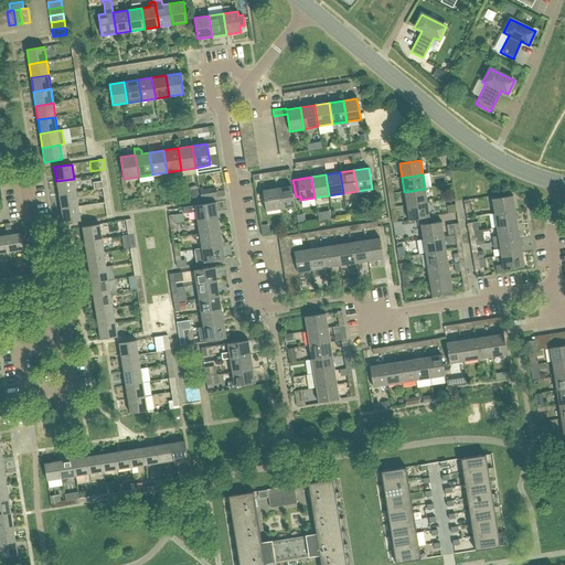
[(59,195),(76,192),(74,179),(56,181),(59,195)]
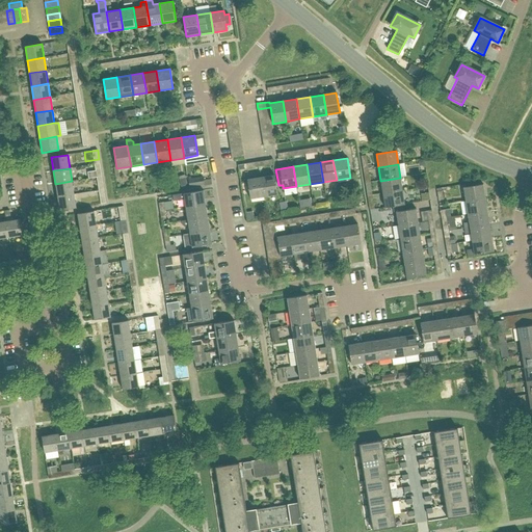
[(261,177),(264,196),(277,194),(274,175),(261,177)]
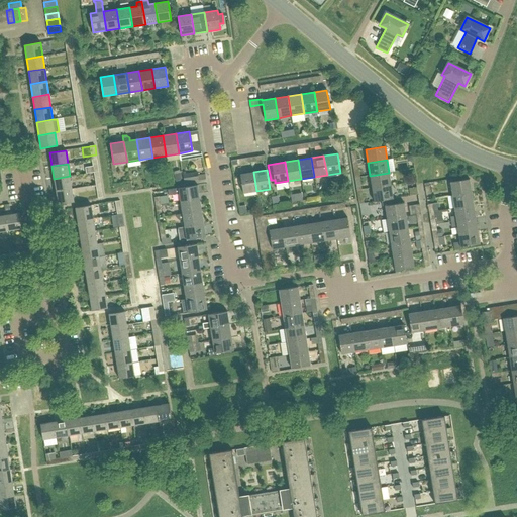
[(243,193),(256,191),(253,172),(240,174),(243,193)]
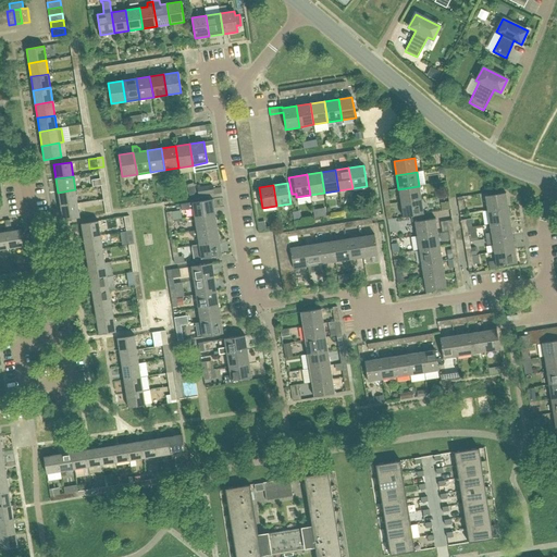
[(198,196),(213,194),(212,186),(197,188),(198,196)]
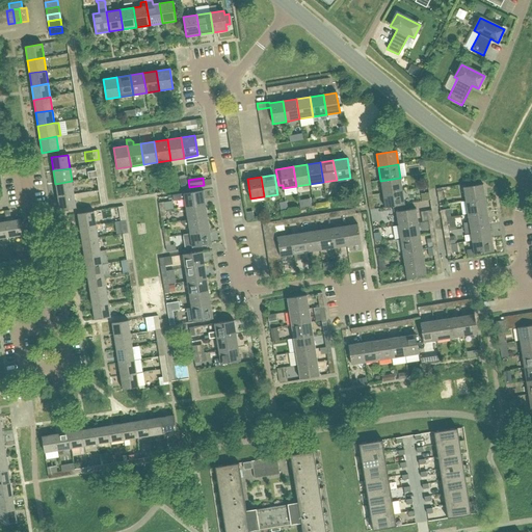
[(382,193),(402,190),(400,178),(380,181),(382,193)]
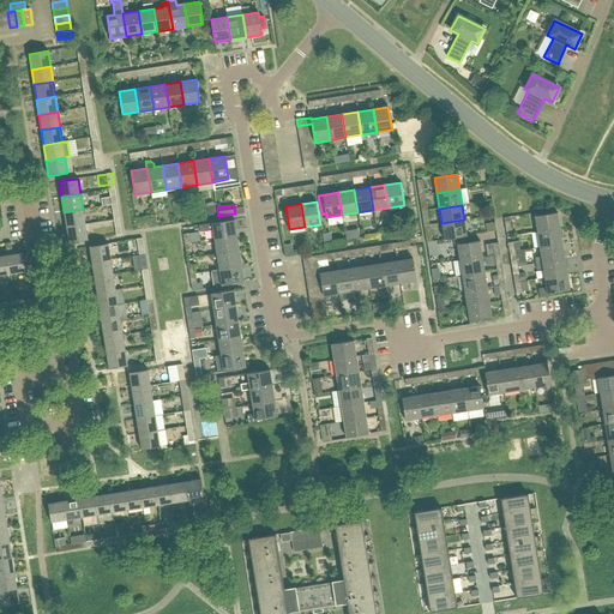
[(66,227),(85,224),(83,209),(64,212),(66,227)]
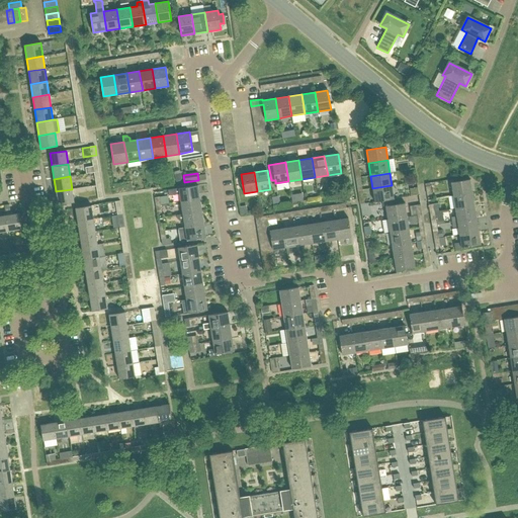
[(453,195),(472,192),(470,179),(450,182),(453,195)]
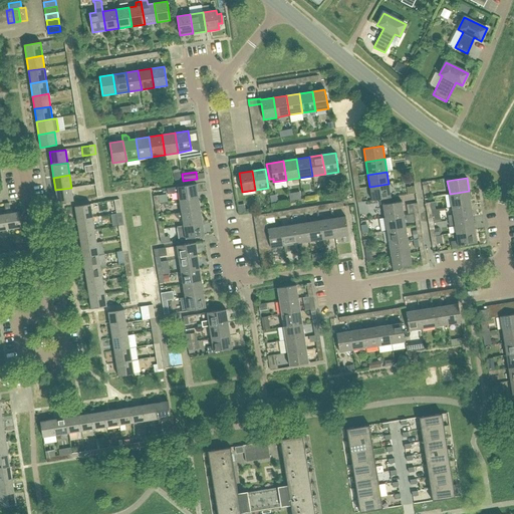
[(179,200),(199,197),(196,184),(167,189),(168,194),(178,193),(179,200)]
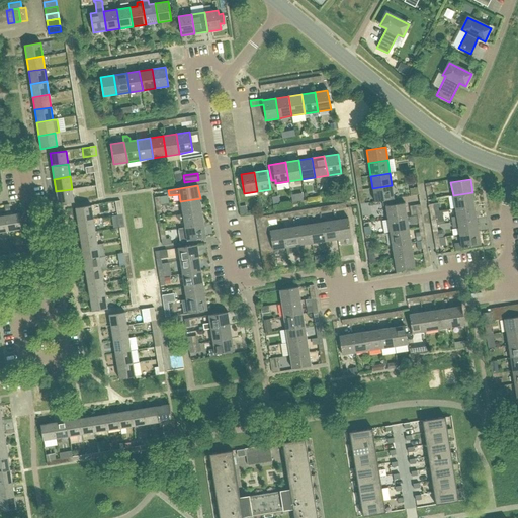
[(395,198),(392,185),(372,188),(374,201),(395,198)]
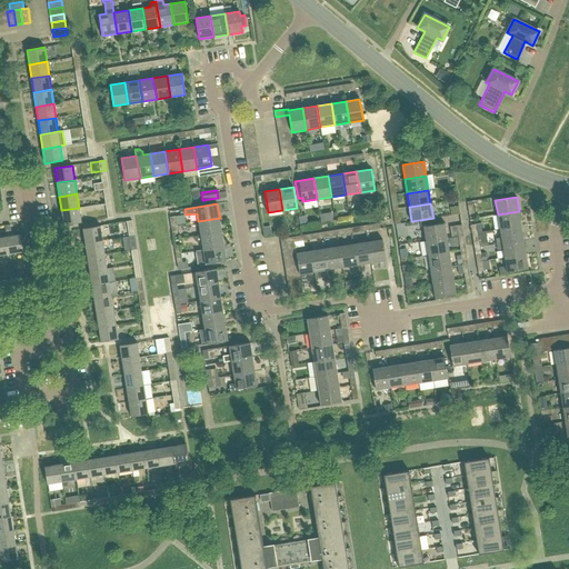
[(79,208),(61,210),(63,225),(81,222),(79,208)]
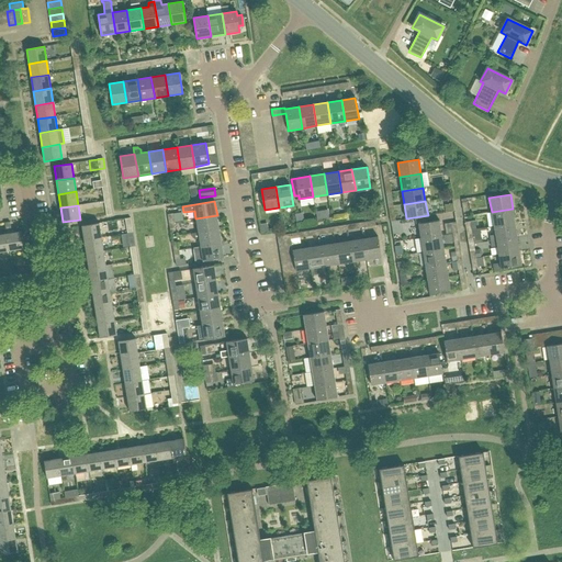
[(494,226),(515,223),(513,209),(492,212),(494,226)]
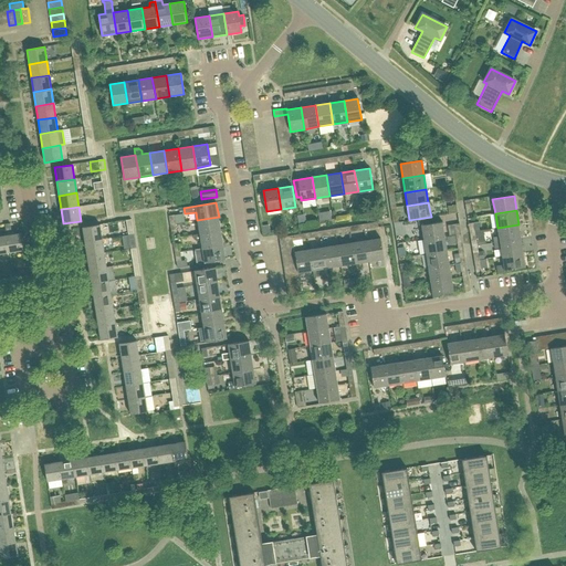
[(199,234),(221,231),(219,217),(197,220),(199,234)]
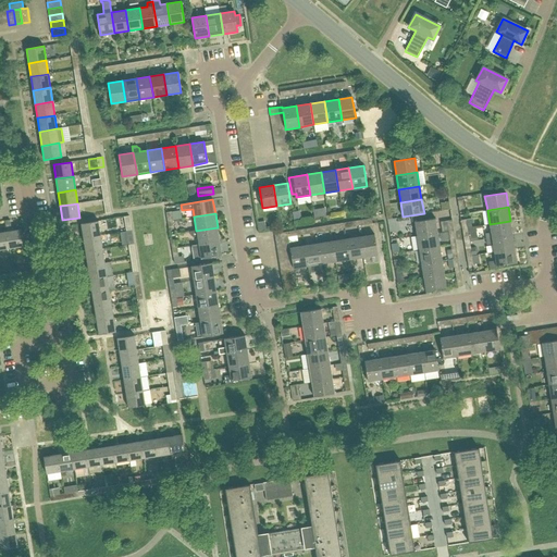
[(417,236),(438,233),(435,218),(415,222),(417,236)]
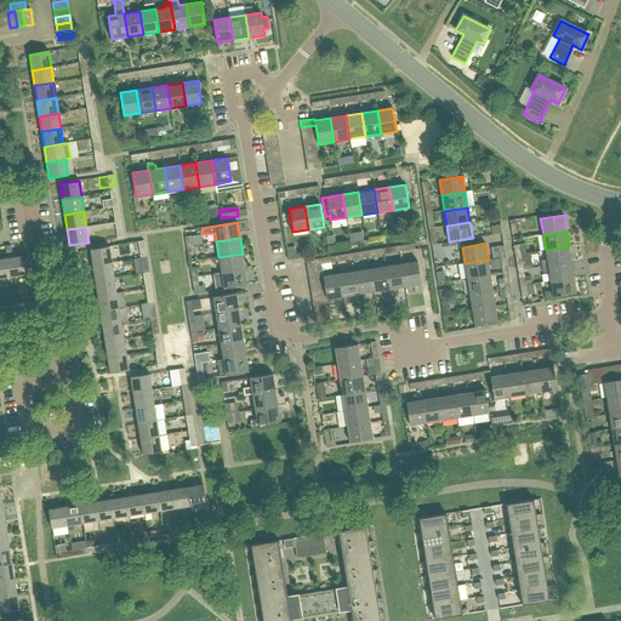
[(5,246),(6,255),(7,258),(10,278),(26,275),(23,256),(13,257),(12,254),(11,246),(11,245),(5,246)]
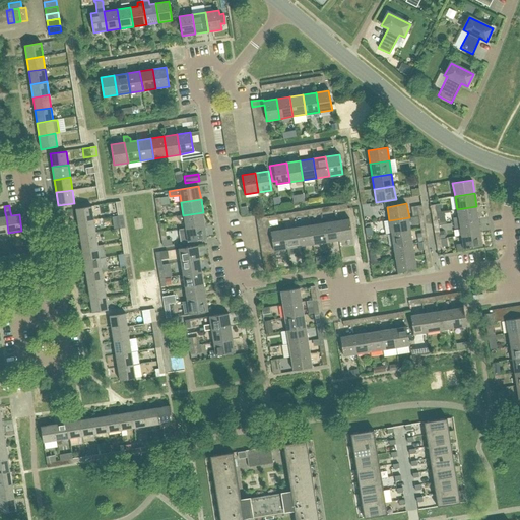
[(418,215),(423,214),(421,205),(411,207),(412,216),(418,215)]
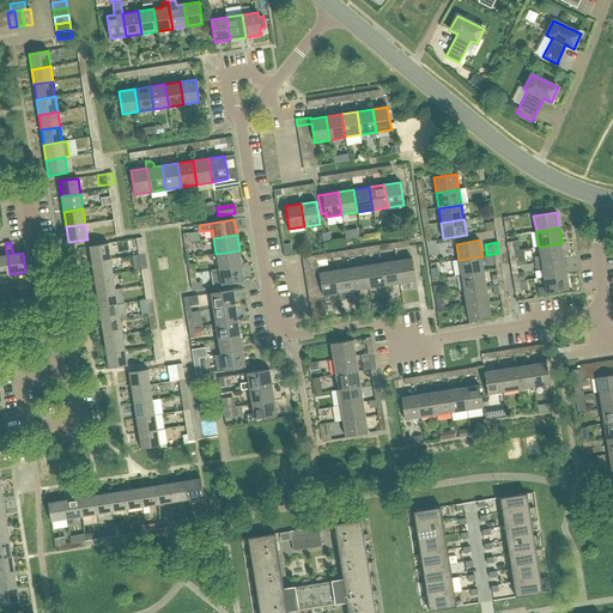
[(91,262),(110,259),(108,243),(89,247),(91,262)]
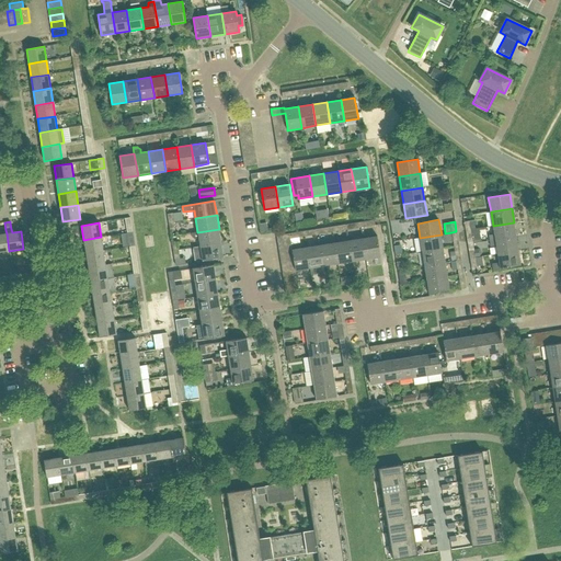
[(490,241),(516,237),(514,222),(493,226),(494,235),(489,235),(490,241)]
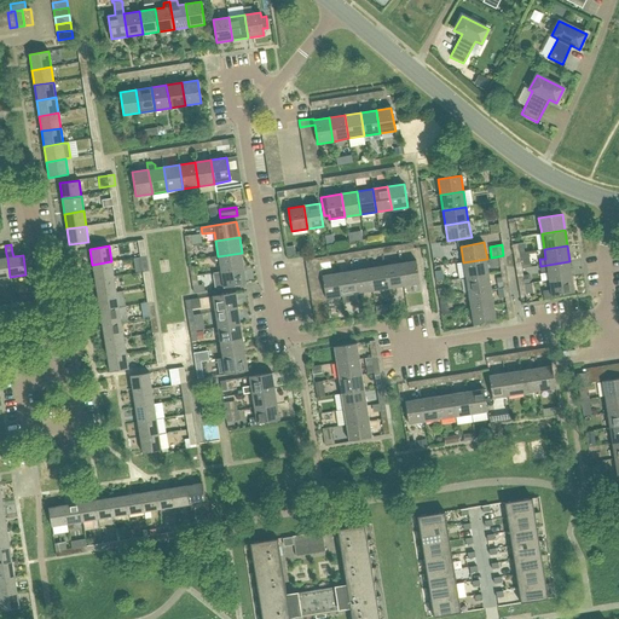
[(220,272),(244,268),(242,253),(218,256),(210,258),(212,261),(215,264),(219,262),(220,271),(220,272)]
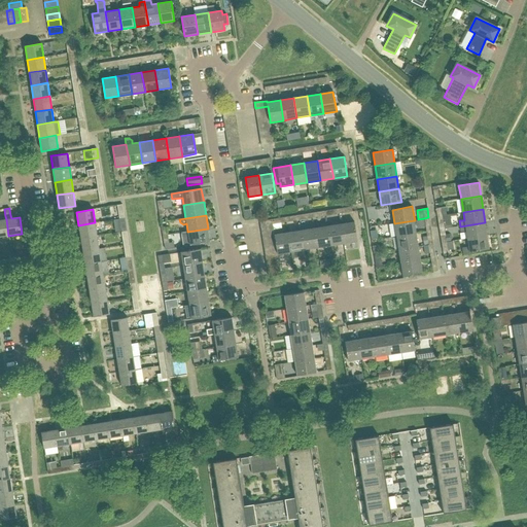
[(0,237),(8,236),(6,219),(0,219),(0,237)]
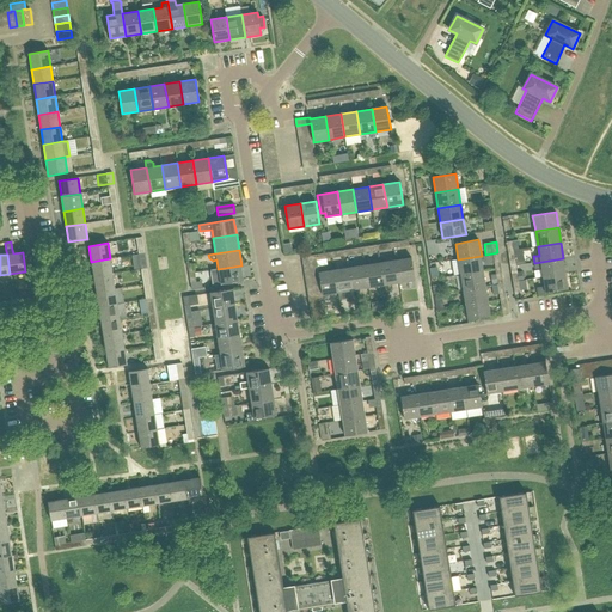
[(460,275),(484,270),(482,256),(458,259),(460,275)]
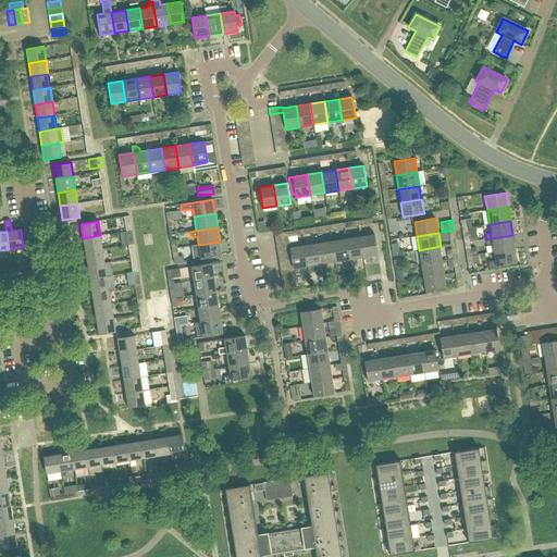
[(360,236),(363,258),(378,256),(374,234),(360,236)]
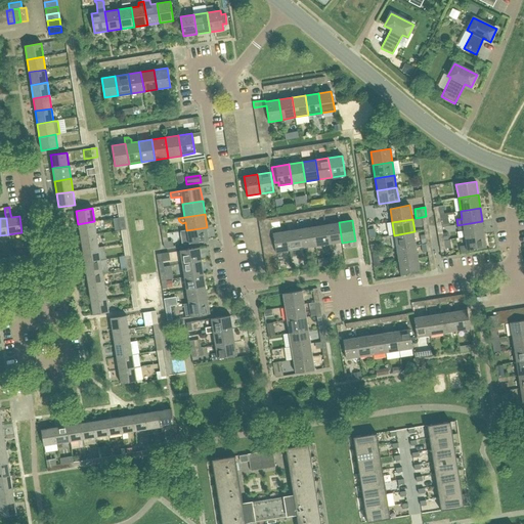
[(80,236),(96,234),(94,221),(78,224),(80,236)]
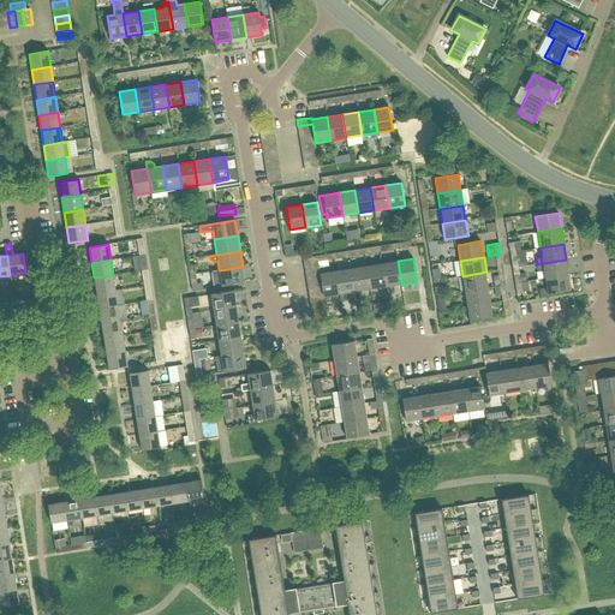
[(545,279),(568,275),(566,260),(537,264),(538,270),(543,269),(545,279)]
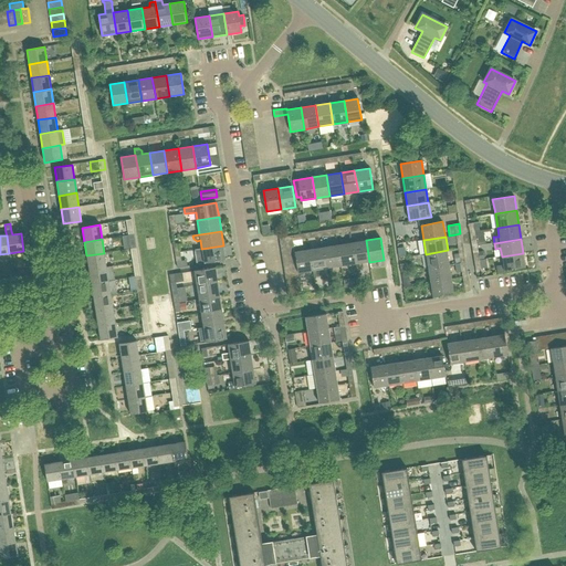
[(355,264),(369,262),(366,240),(352,242),(355,264)]
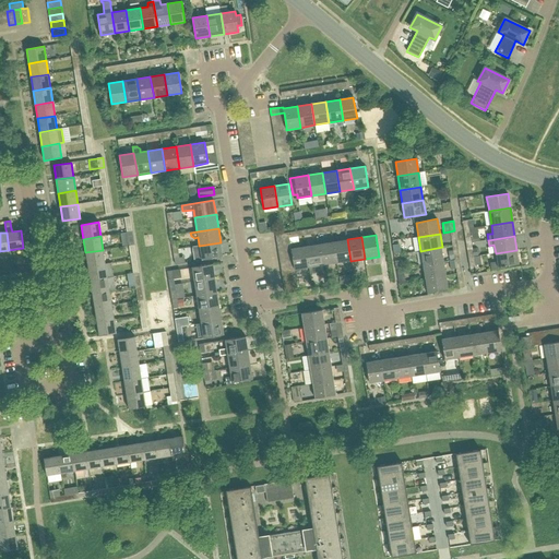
[(336,263),(351,261),(347,239),(333,241),(336,263)]
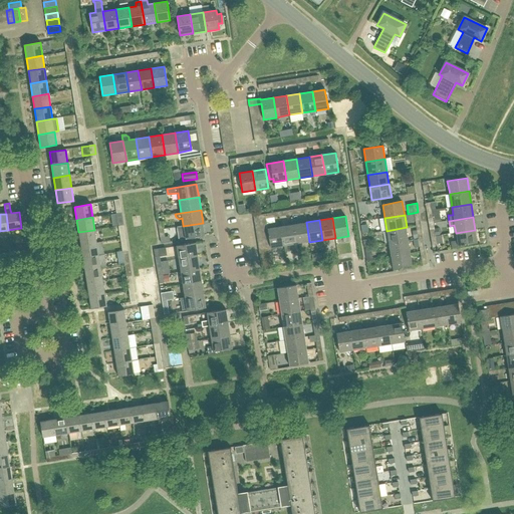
[(296,244),(309,242),(306,222),(293,224),(296,244)]
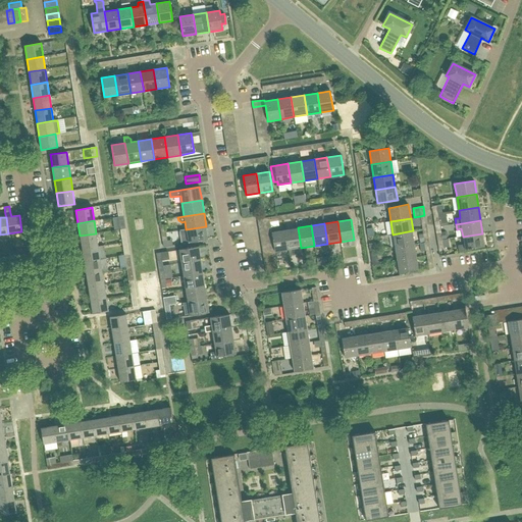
[(183,244),(208,240),(206,226),(186,229),(186,228),(179,229),(183,244)]
